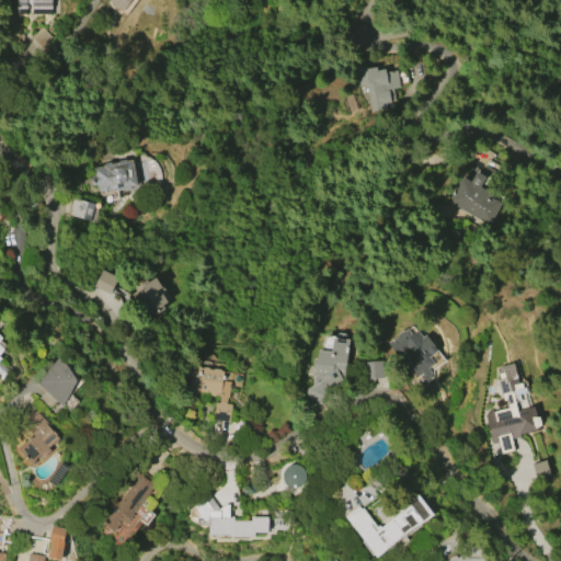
[(52,0),(52,12),(31,12),(31,7),(26,1),(25,13),(15,12),(16,0),(52,0)]
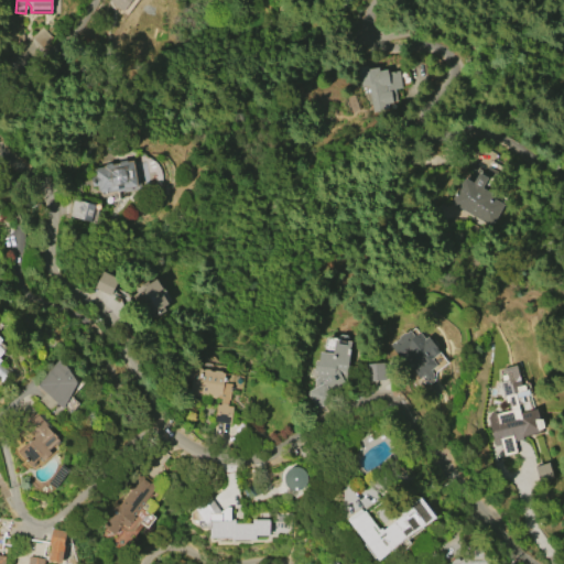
[(132,0),(122,12),(109,1),(109,0),(132,0)]
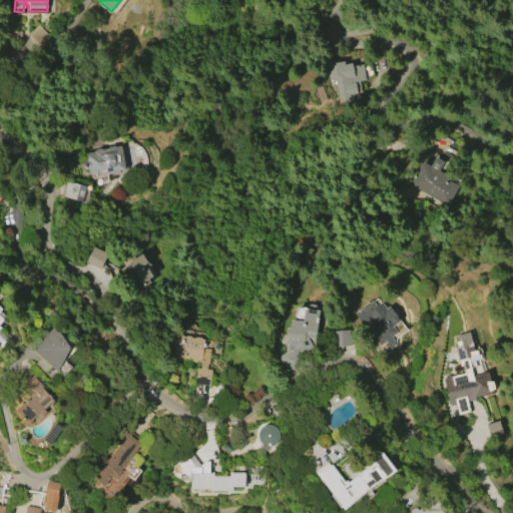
[(339,102),(335,77),(327,79),(324,62),(333,60),(334,63),(343,61),(344,64),(352,63),(352,66),(363,64),(366,80),(360,81),(361,91),(357,92),(357,94),(350,95),(350,100),(339,102)]
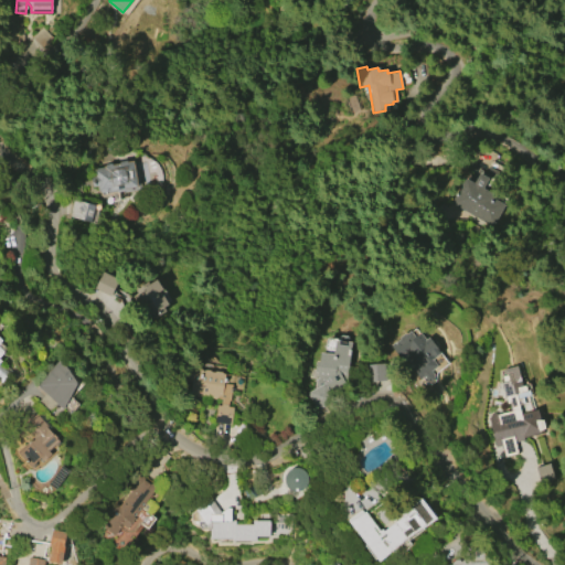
[(137,188),(123,190),(124,191),(117,192),(117,190),(99,193),(99,192),(97,192),(96,185),(91,187),(89,179),(95,178),(93,168),(103,167),(103,164),(126,161),(132,160),(137,188)]
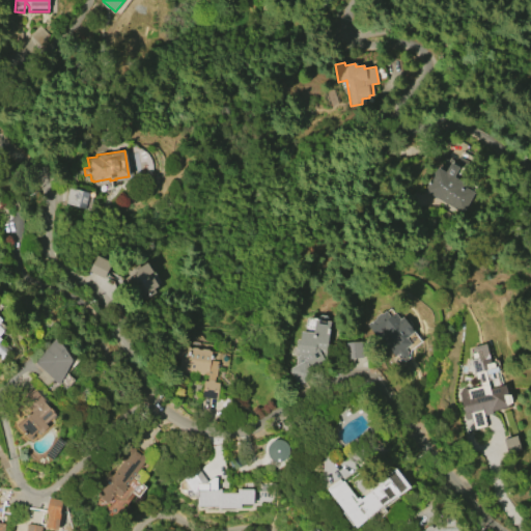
[(462,213),(423,191),(436,168),(445,172),(450,163),(458,158),(472,165),(470,169),(465,167),(457,179),(465,184),(463,187),(473,192),(462,213)]
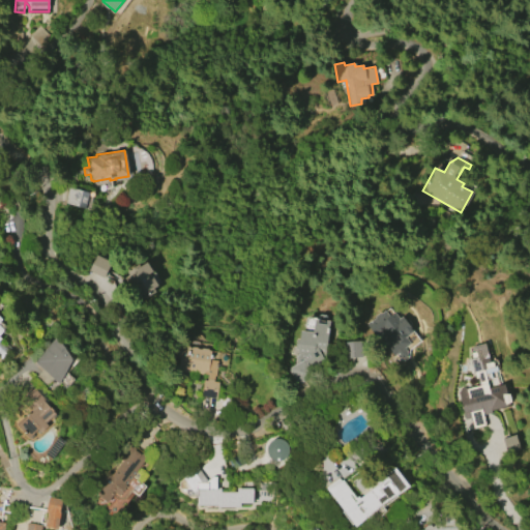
[(64,203),(68,187),(90,193),(86,208),(64,203)]
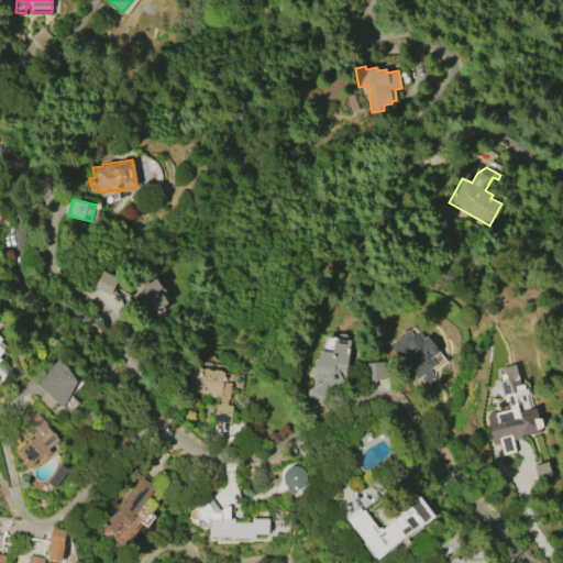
[(109,295),(94,287),(101,269),(118,278),(109,295)]
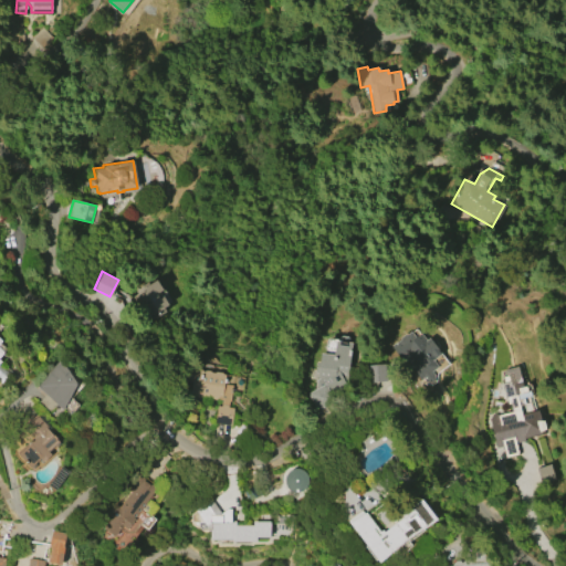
[(144,318),(130,299),(136,295),(133,291),(146,282),(148,284),(156,280),(163,290),(156,294),(159,299),(163,296),(168,305),(164,307),(166,312),(155,321),(152,315),(147,317),(146,316),(144,318)]
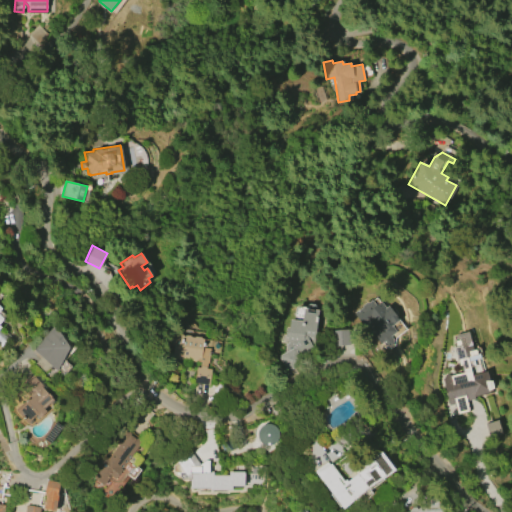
[(387,306),(398,320),(391,326),(396,331),(390,336),(393,340),(392,344),(389,346),(384,346),(382,343),(380,344),(372,334),(374,332),(366,323),(363,325),(353,314),(361,307),(361,305),(365,302),(368,303),(371,300),(375,305),(380,302),(385,308),(387,306)]
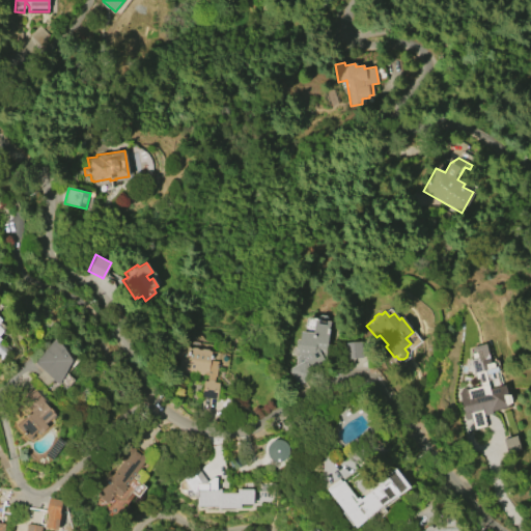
[(0,317),(2,319),(0,322),(0,327),(4,331),(0,335),(0,338),(1,339),(0,340),(0,342),(8,351),(1,359),(0,358),(0,317)]
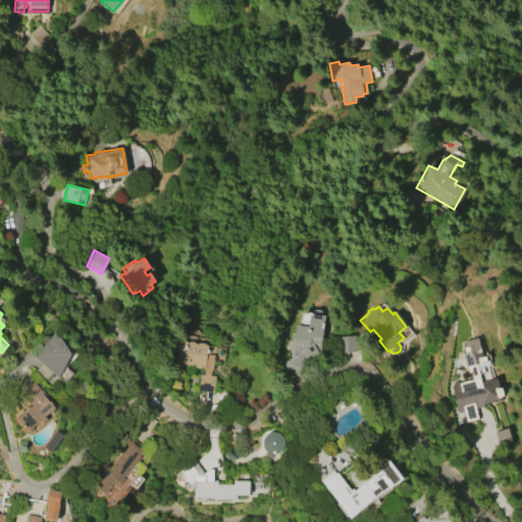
[(308,314),(324,316),(319,352),(318,352),(317,356),(303,364),(306,370),(292,378),(283,364),(286,363),(285,362),(291,359),(291,357),(295,325),(307,327),(308,314)]
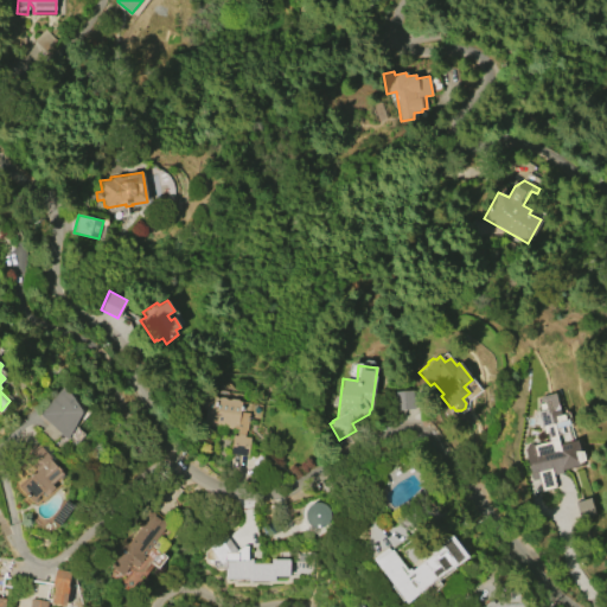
[(52,445),(39,433),(49,423),(38,414),(64,387),(82,411),(65,440),(63,438),(61,440),(58,438),(52,445)]
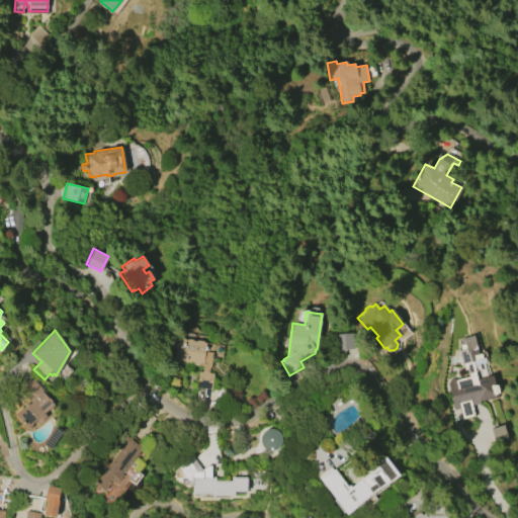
[(353,334),(354,349),(336,350),(335,335),(353,334)]
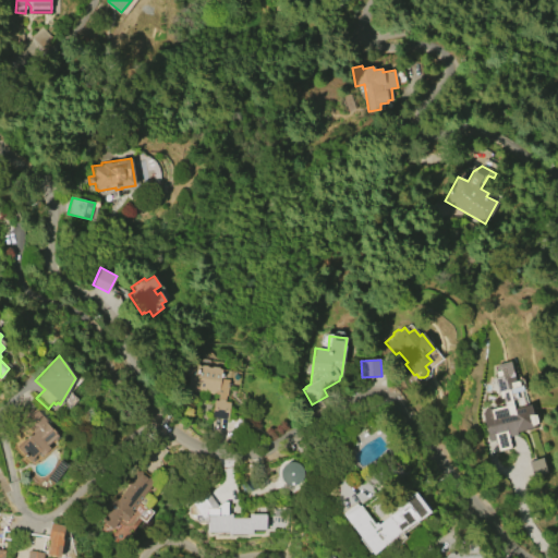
[(513,409),(530,404),(532,414),(534,413),(536,423),(536,427),(516,433),(517,435),(508,437),(511,448),(497,451),(494,440),(488,443),(482,414),(485,408),(502,403),(501,398),(499,399),(490,366),(513,360),(524,401),(512,404),(513,409)]
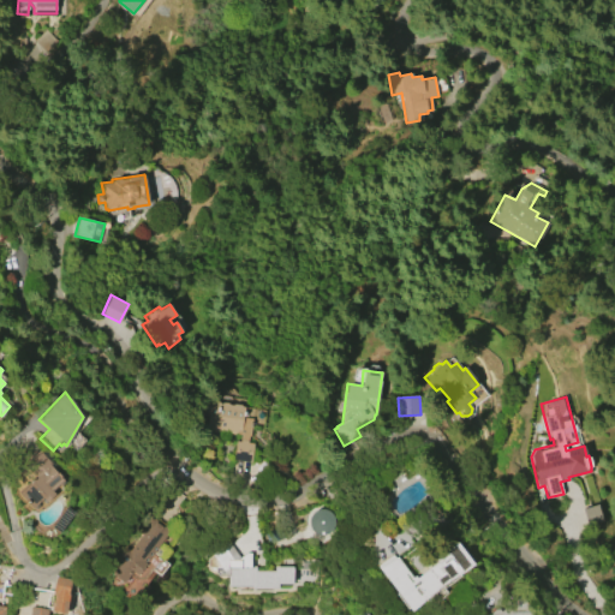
[(250,463),(232,459),(236,441),(239,441),(240,435),(204,429),(207,415),(204,415),(207,401),(212,402),(213,401),(218,401),(219,404),(221,404),(222,402),(227,402),(228,405),(232,405),(233,404),(240,405),(239,412),(244,412),(243,417),(252,418),(250,435),(249,435),(248,443),(252,443),(250,463)]
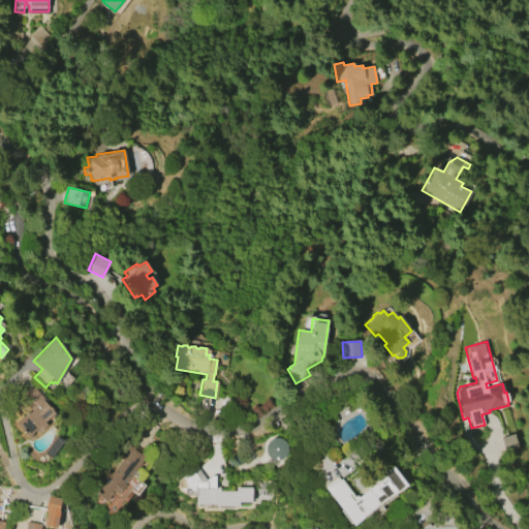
[(32,385),(45,401),(44,402),(55,413),(44,423),(48,427),(40,433),(37,429),(28,437),(17,425),(29,413),(17,399),(32,385)]
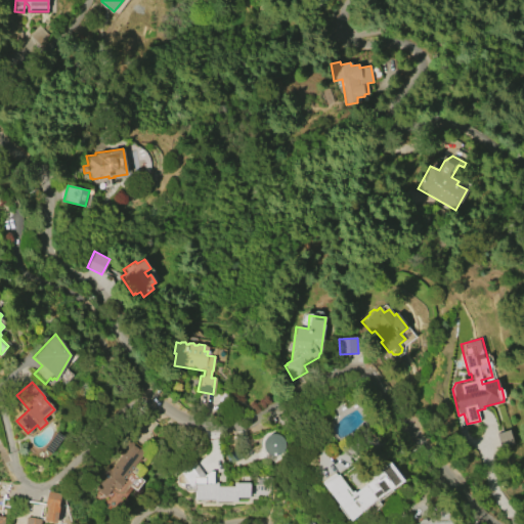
[(495,433),(509,430),(514,445),(500,449),(495,433)]
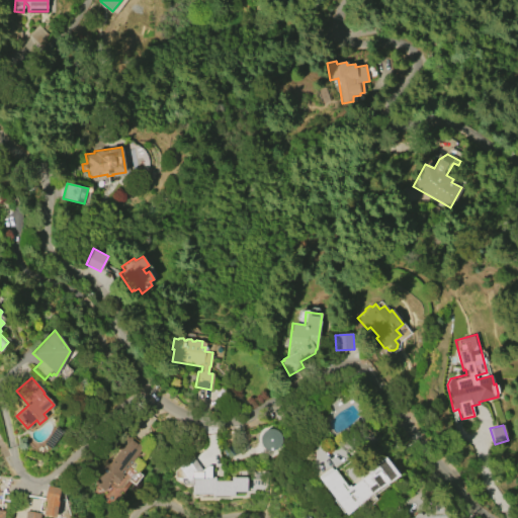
[(63,431),(51,448),(44,443),(56,426),(63,431)]
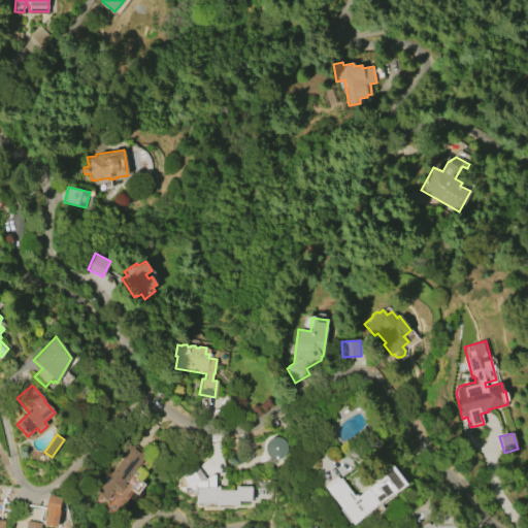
[(273,434),(262,448),(277,462),(289,449),(273,434)]
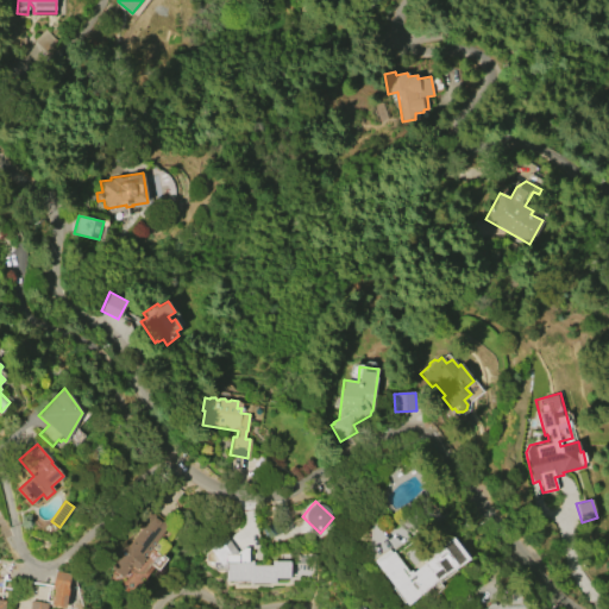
[(168,526),(144,557),(148,559),(138,572),(131,567),(121,579),(110,570),(119,557),(114,553),(123,541),(127,545),(139,529),(136,527),(148,510),(168,526)]
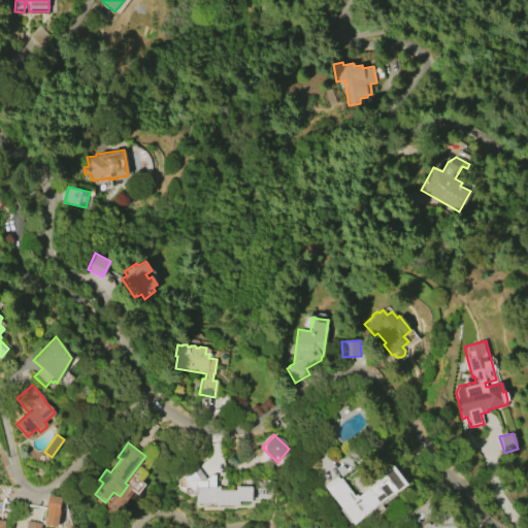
[(408,484),(354,525),(326,488),(340,477),(355,496),(357,494),(358,496),(378,481),(377,479),(395,465),(408,484)]
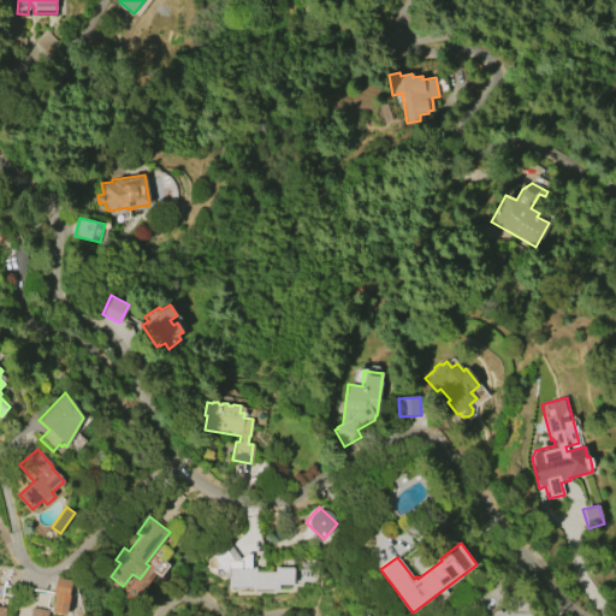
[(229,590),(279,590),(279,585),(292,585),(292,568),(273,568),(273,570),(249,570),(249,560),(229,560),(229,590)]
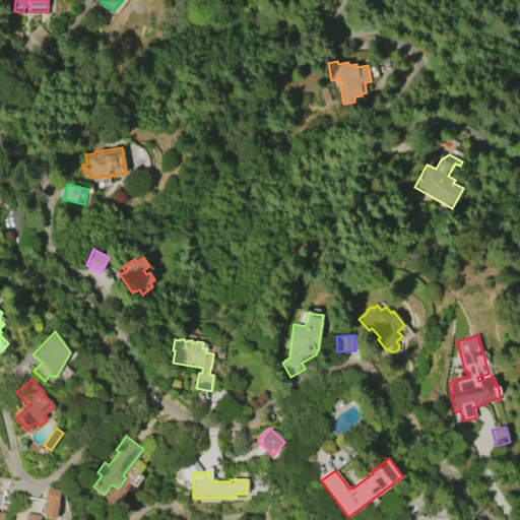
[(44,516),(46,502),(45,502),(48,488),(60,490),(55,518),(44,516)]
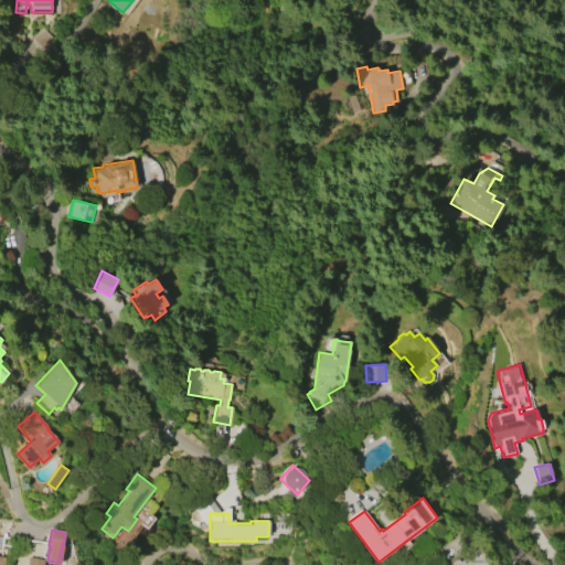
[(492,564),(455,564),(478,546),(492,564)]
